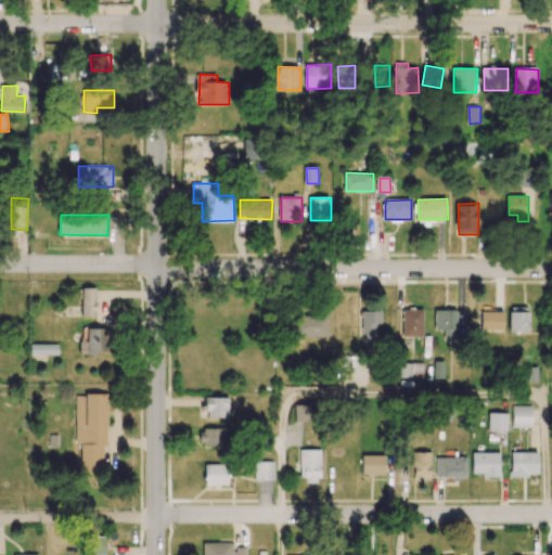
[(98,288),(84,288),(84,317),(98,317),(98,288)]
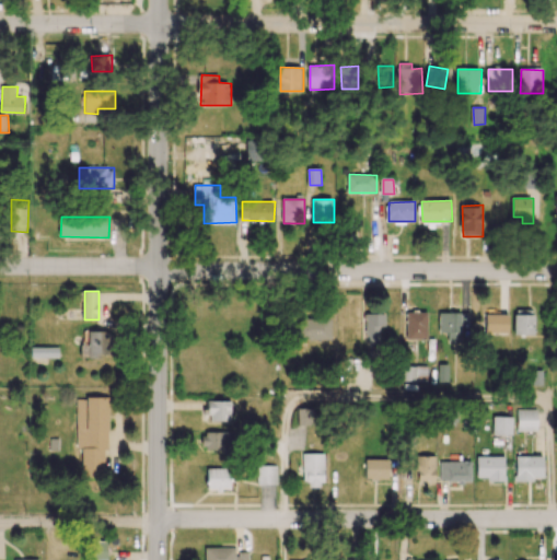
[(510,334),(510,314),(500,314),(500,310),(487,310),(488,334),(510,334)]
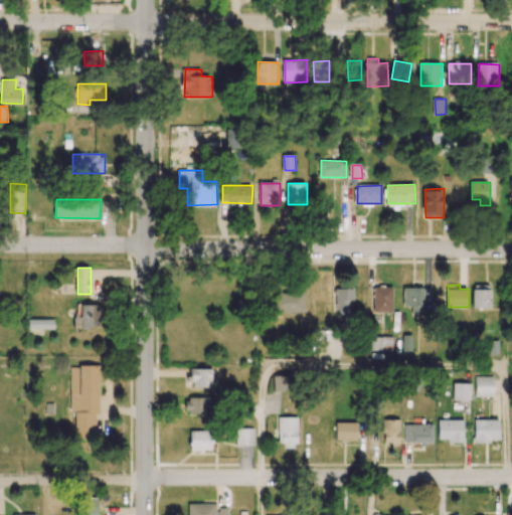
[(475,308),(492,308),(492,285),(475,285),(475,308)]
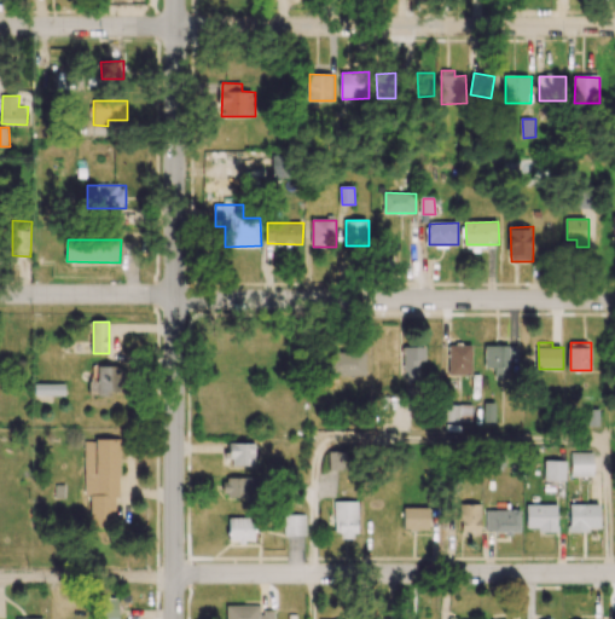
[(474,375),(474,345),(451,346),(451,375),(474,375)]
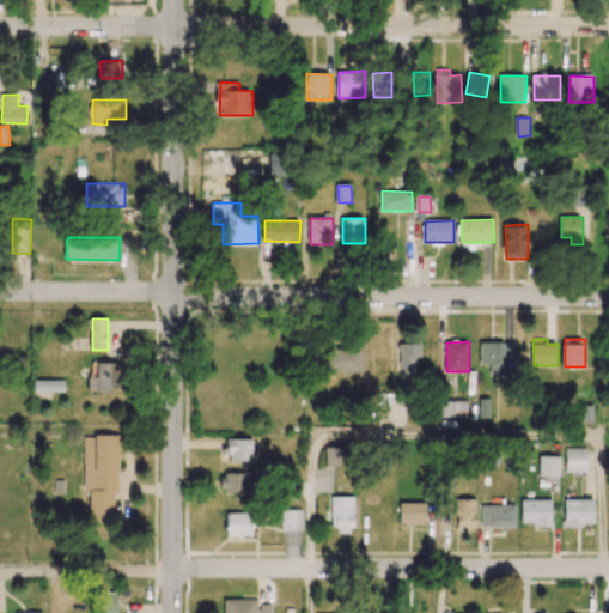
[(505,343),(481,343),(482,364),(492,364),(492,374),(506,374),(505,343)]
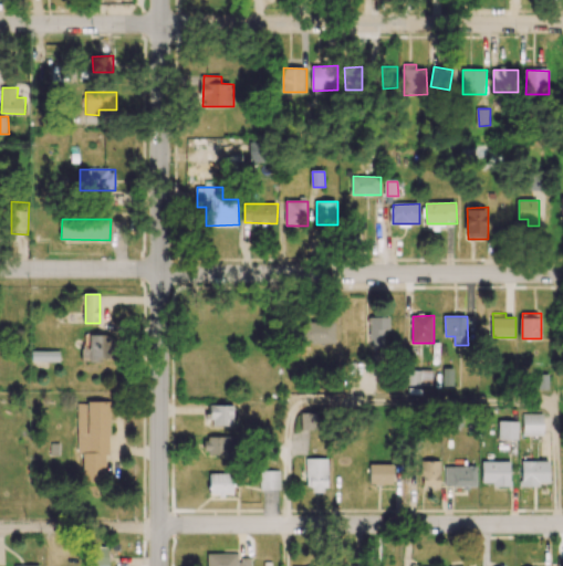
[(372,317),(373,346),(385,346),(385,331),(391,331),(391,317),(372,317)]
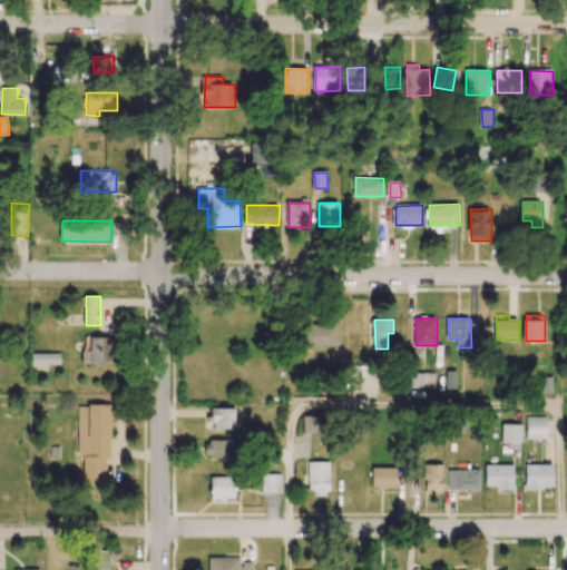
[(338,324),(303,324),(304,346),(339,345),(338,324)]
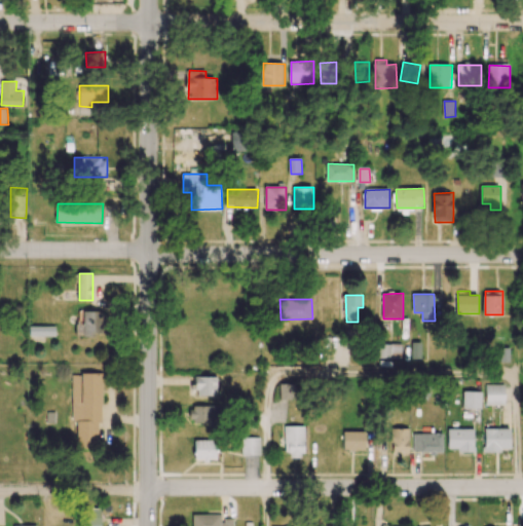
[(105,311),(84,311),(84,325),(77,325),(77,335),(105,335),(105,311)]
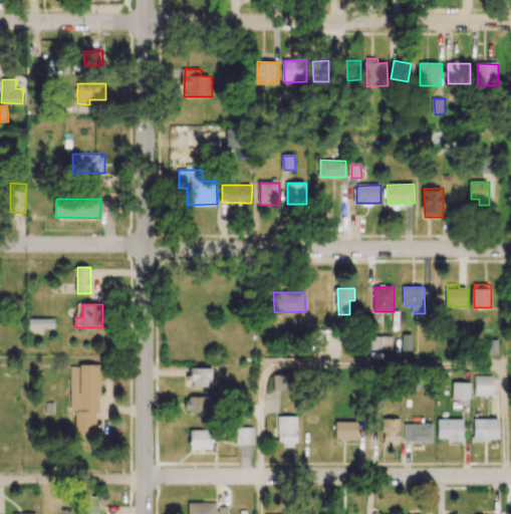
[(55,328),(55,318),(30,318),(29,328),(55,328)]
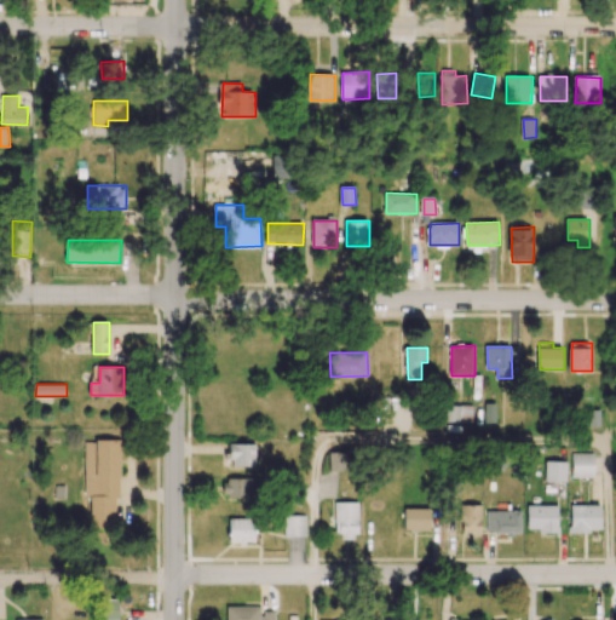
[(499,403),(488,403),(488,423),(499,423),(499,403)]
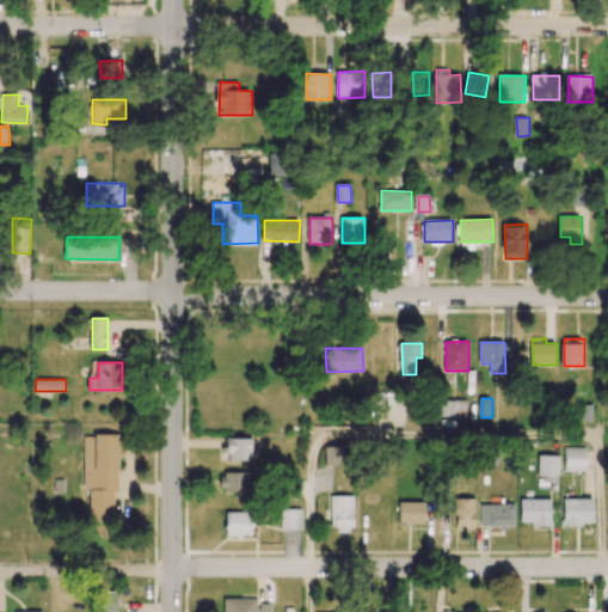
[(468,417),(468,401),(441,401),(440,416),(468,417)]
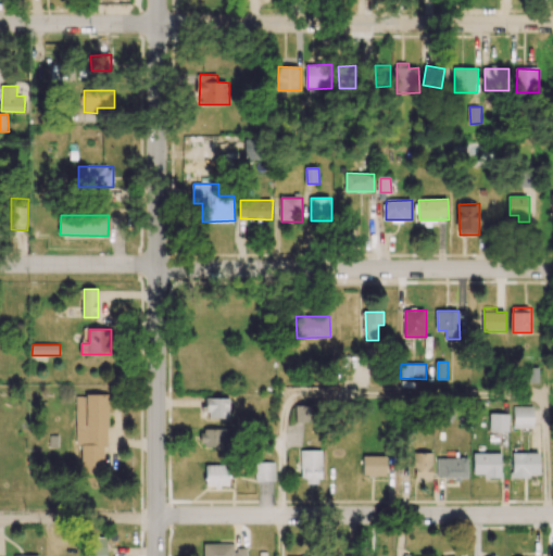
[(540,382),(541,367),(529,367),(529,382),(540,382)]
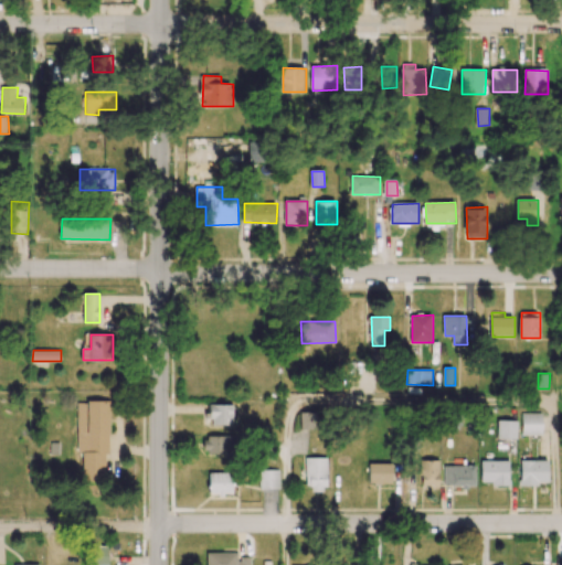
[(78,402),(80,452),(84,452),(84,481),(107,480),(107,454),(112,454),(112,402),(78,402)]
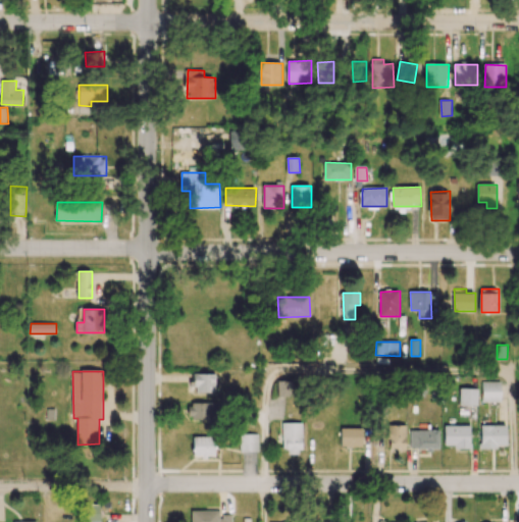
[(216,374),(196,373),(196,393),(216,393),(216,374)]
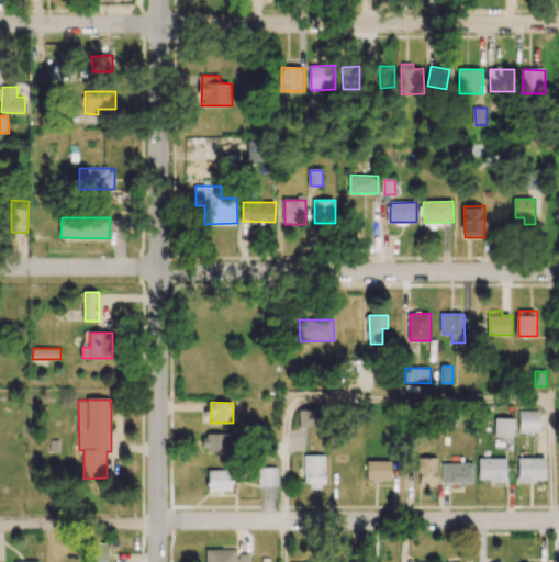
[(314,409),(300,411),(301,427),(315,427),(314,409)]
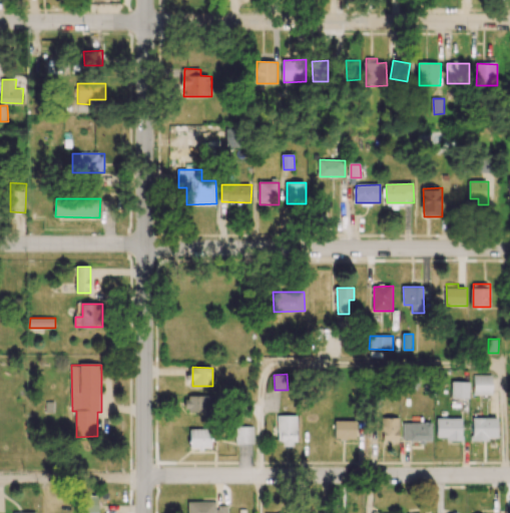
[(476,395),(494,395),(493,375),(475,375),(476,395)]
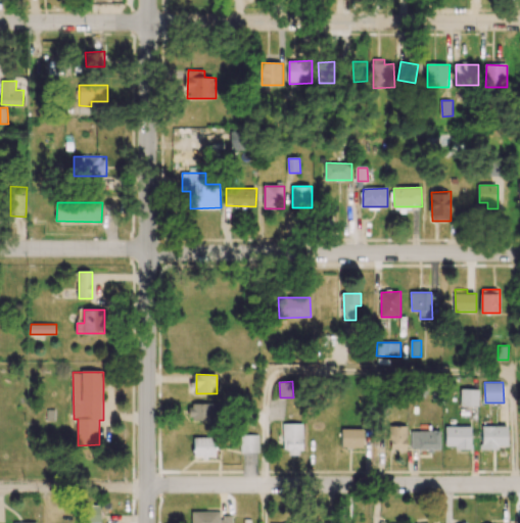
[(461,406),(479,407),(480,389),(462,389),(461,406)]
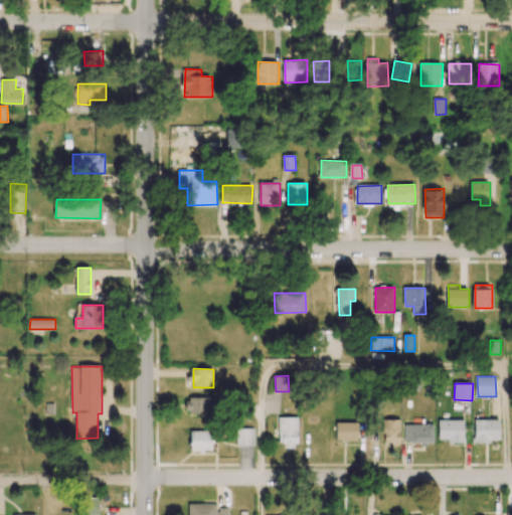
[(217,397),(187,397),(187,412),(216,412),(217,397)]
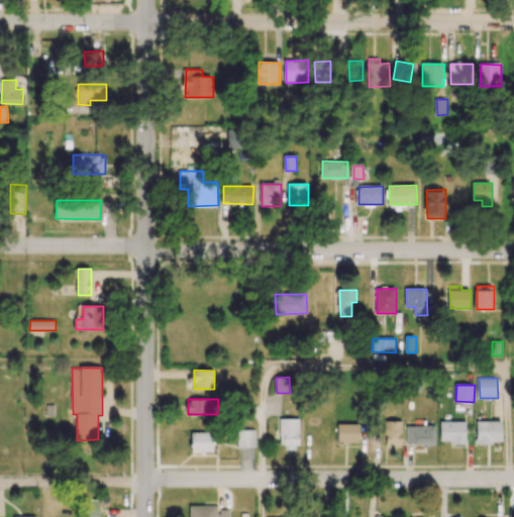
[(300,418),(282,419),(282,450),(300,449),(300,418)]
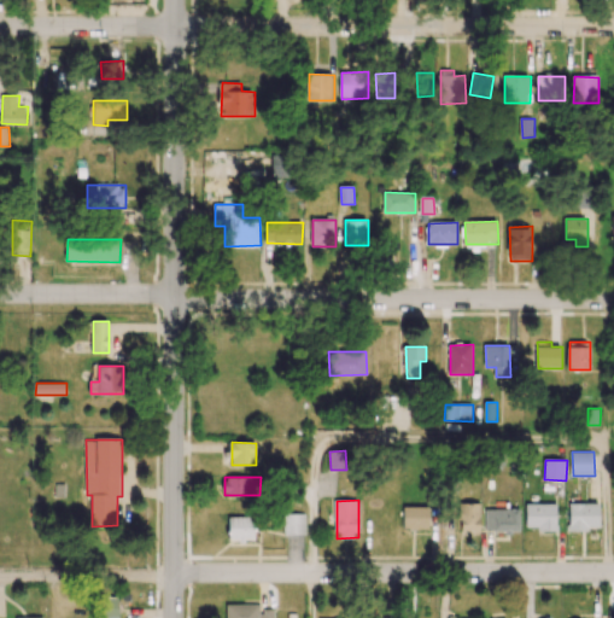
[(483,535),(481,502),(461,503),(462,535),(483,535)]
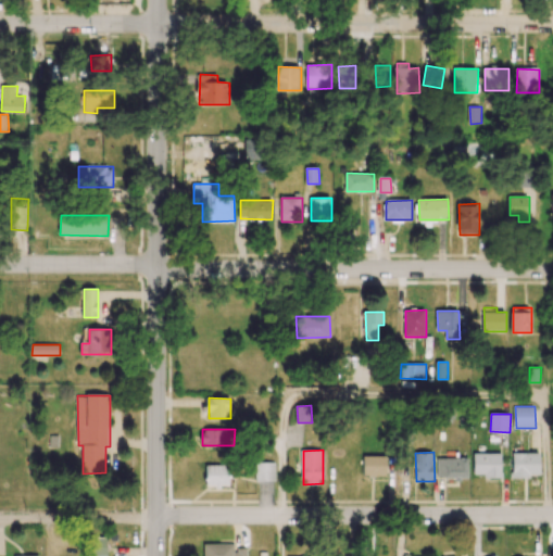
[(502,453),(475,453),(475,477),(502,477),(502,453)]
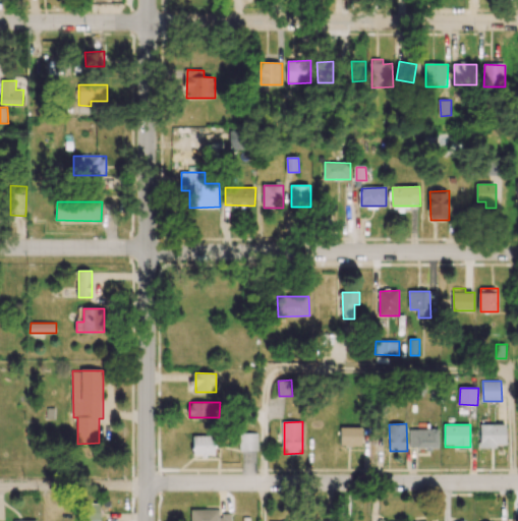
[(507,447),(507,424),(480,424),(480,447),(507,447)]
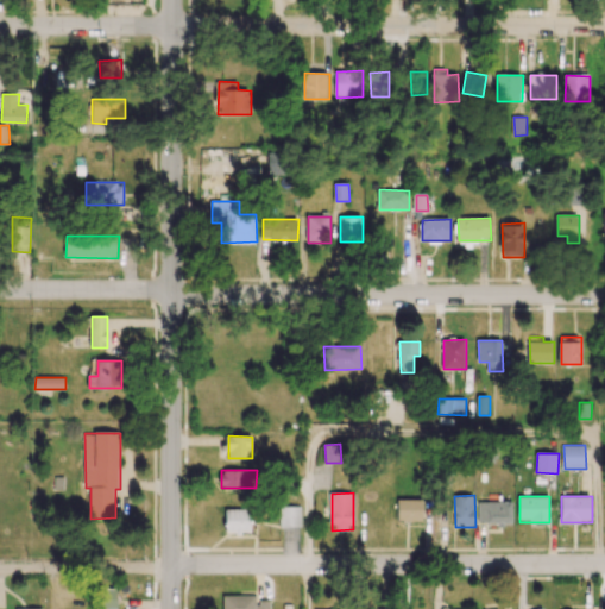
[(423,522),(423,500),(399,500),(398,521),(423,522)]
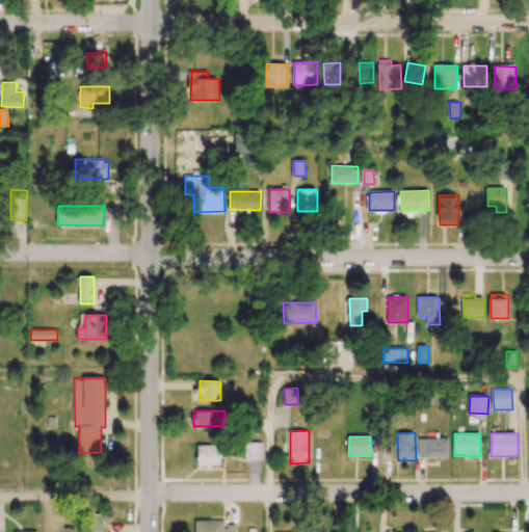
[(449,439),(420,437),(420,457),(449,457),(449,439)]
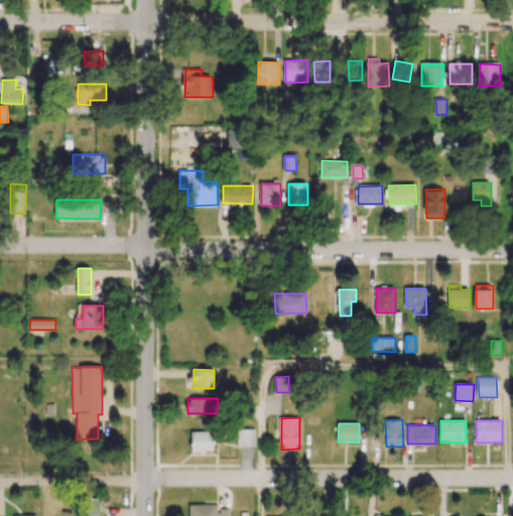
[(238,446),(256,446),(257,429),(239,428),(238,446)]
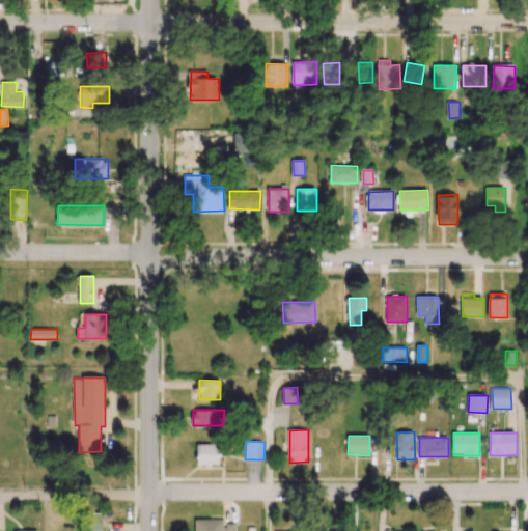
[(197,465),(219,465),(219,445),(198,444),(197,465)]
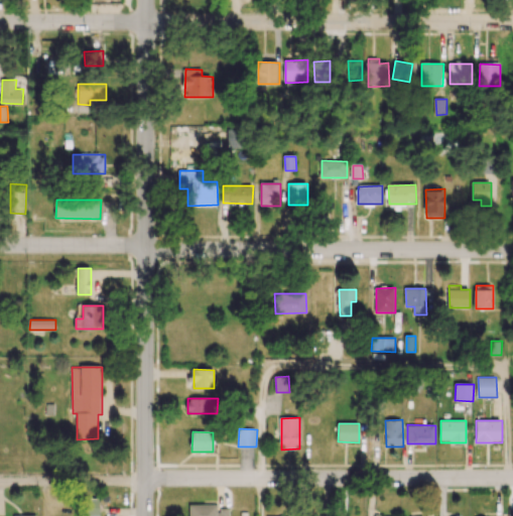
[(85,515),(100,515),(100,499),(85,499),(85,515)]
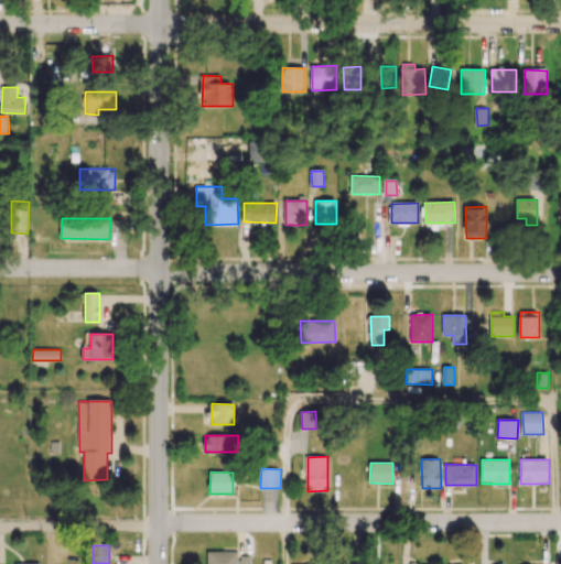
[(207,563),(252,563),(252,556),(240,556),(240,551),(208,552),(207,563)]
